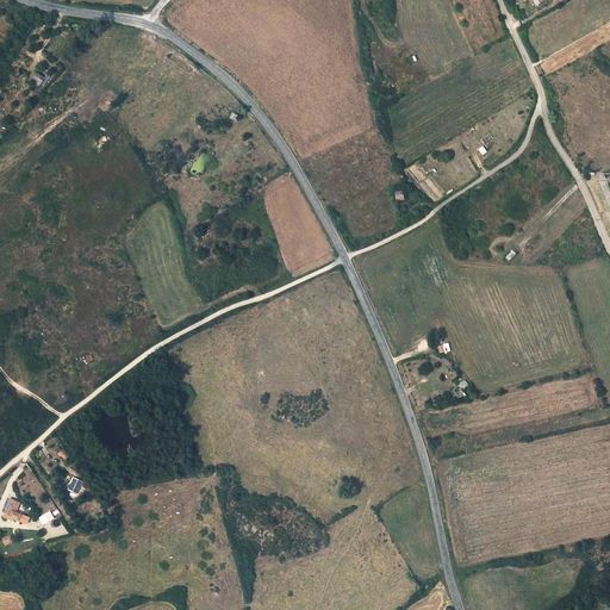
[(379,53),(386,60),(393,50),(386,44),(379,53)]
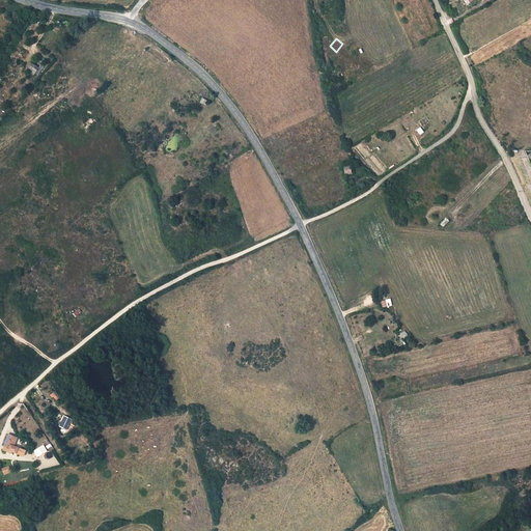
[(33,75),(37,68),(31,64),(27,71),(33,75)]
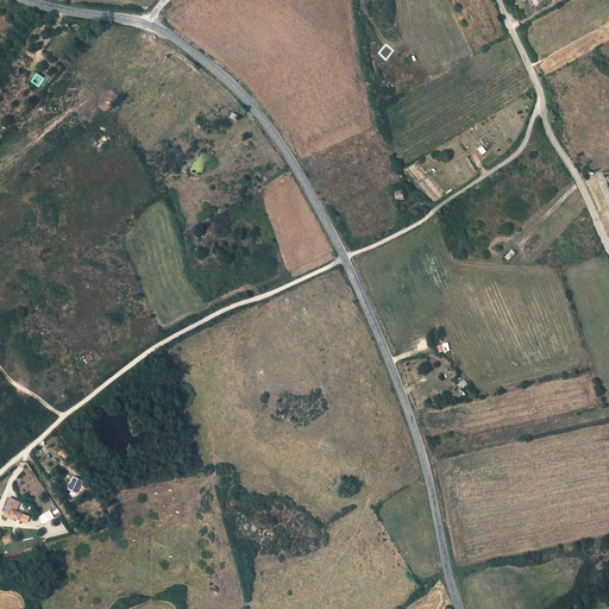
[(401,190),(394,192),(395,202),(403,200),(401,190)]
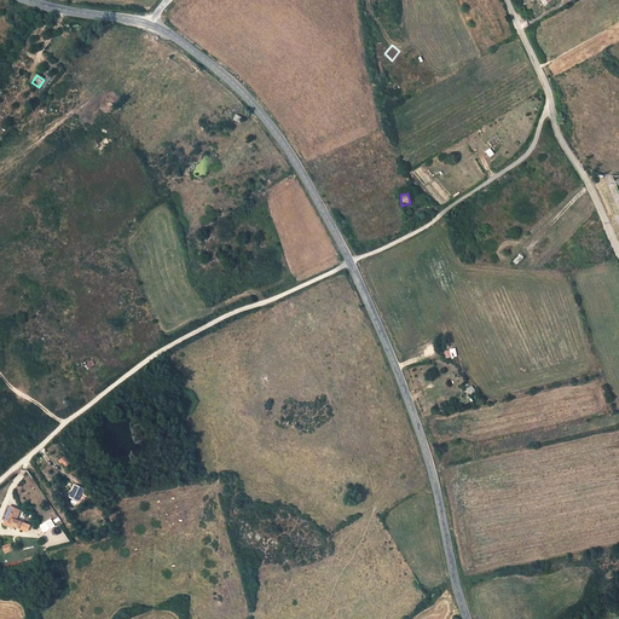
[(94,364),(92,360),(85,366),(87,370),(94,364)]
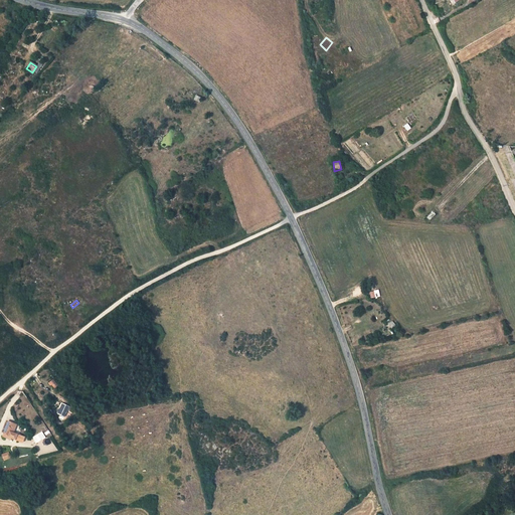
[(52,380),(48,383),(50,386),(51,385),(54,389),(58,386),(52,380)]
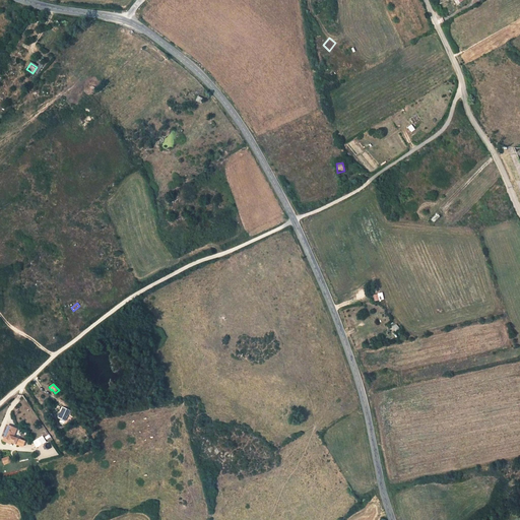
[(64,410),(61,408),(58,415),(58,416),(60,417),(59,419),(65,423),(67,416),(70,410),(65,408),(64,410)]
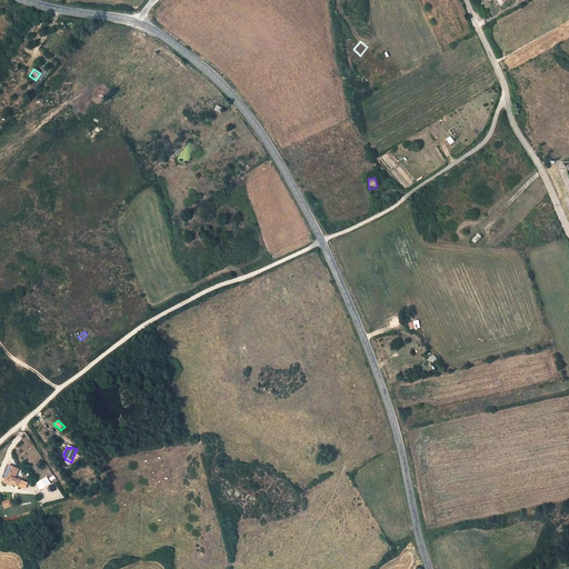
[(19,468),(9,465),(2,481),(12,486),(13,483),(18,486),(20,478),(16,477),(19,468)]
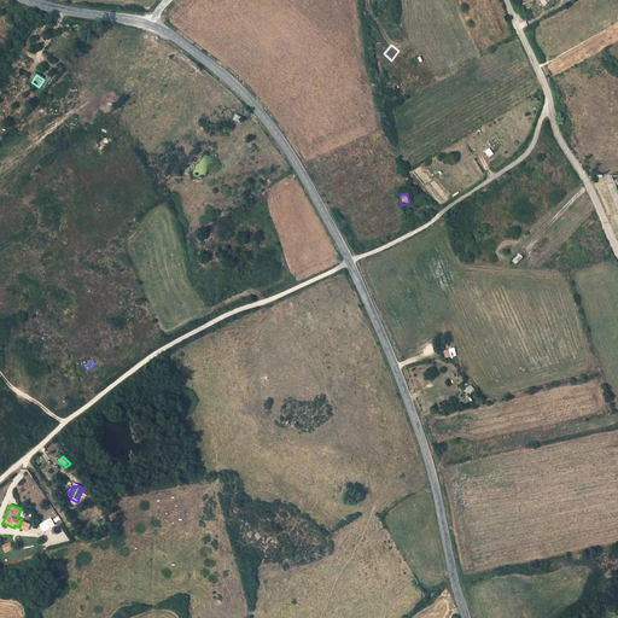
[(44,532),(54,525),(51,518),(39,525),(44,532)]
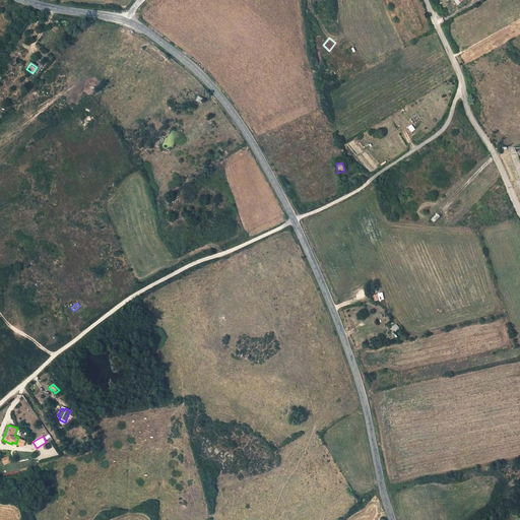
[(51,443),(35,448),(39,461),(58,455),(55,447),(52,448),(51,443)]
